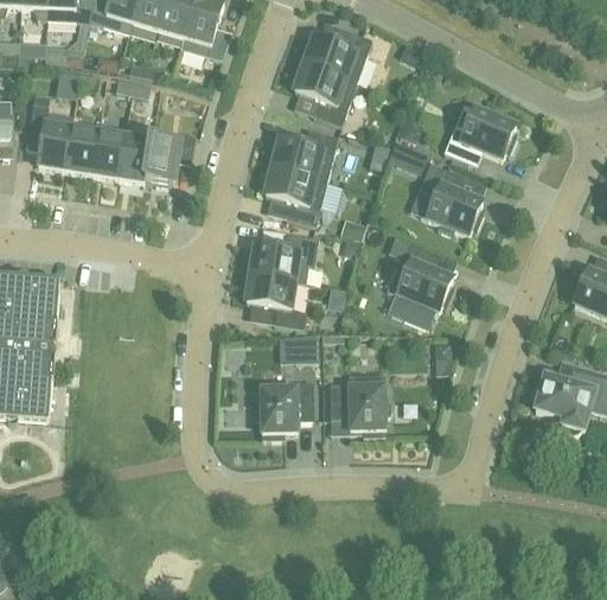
[(0,0),(0,17),(5,18),(8,7),(21,7),(21,0),(0,0)]
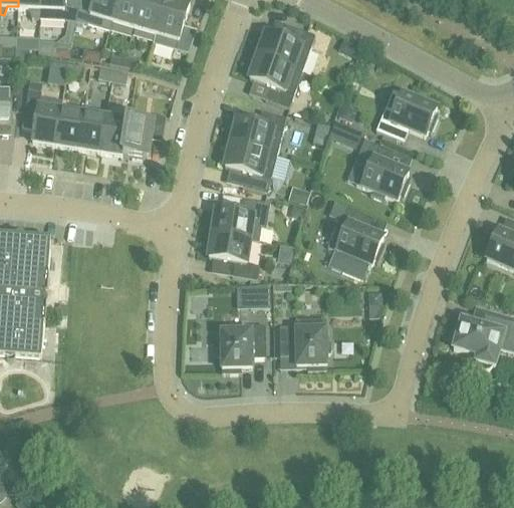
[(18,0),(18,6),(29,7),(31,16),(40,17),(41,0),(18,0)]
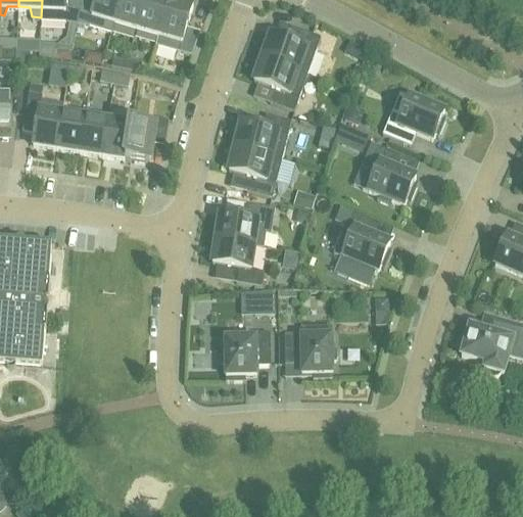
[(42,0),(41,17),(65,18),(77,20),(80,0),(42,0)]
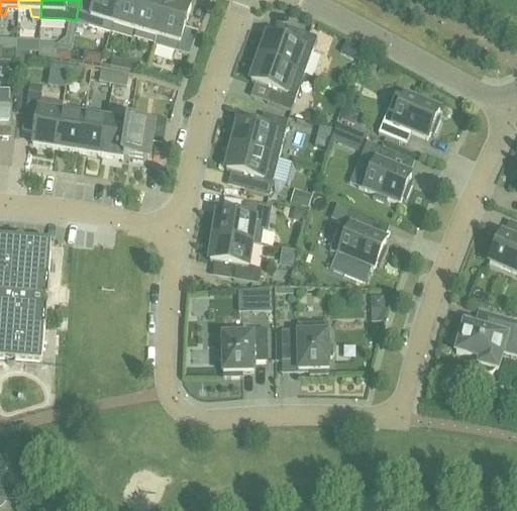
[(79,0),(76,20),(87,22),(111,29),(114,20),(113,19),(118,0),(79,0)]
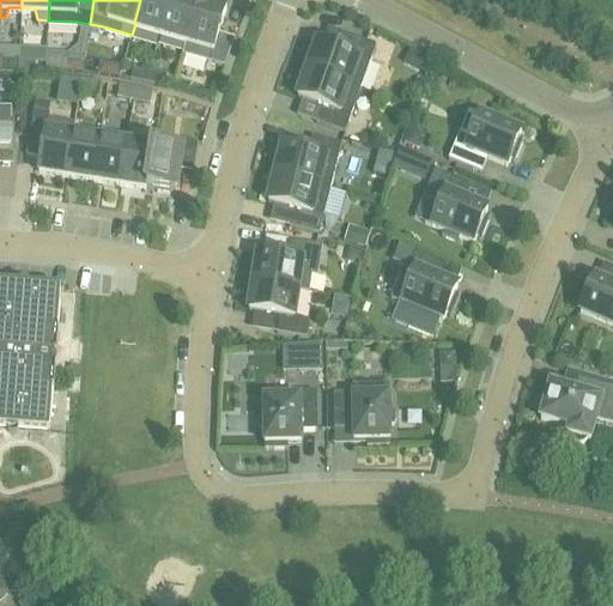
[(140,0),(134,23),(135,24),(161,31),(169,0),(140,0)]
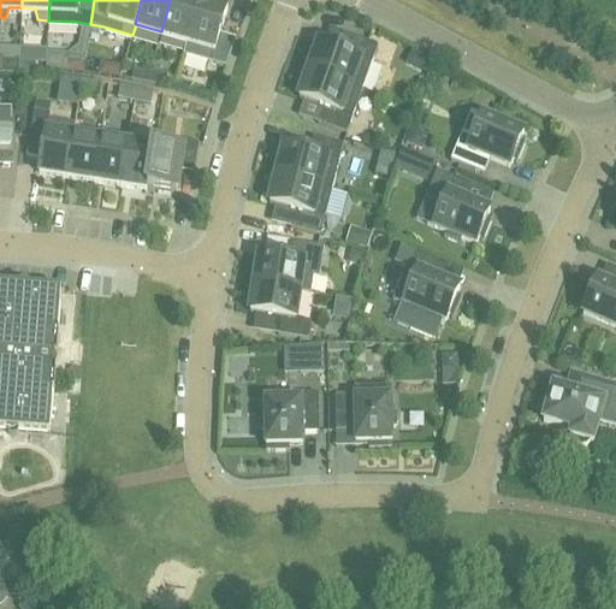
[(170,0),(161,31),(187,39),(199,0),(170,0)]
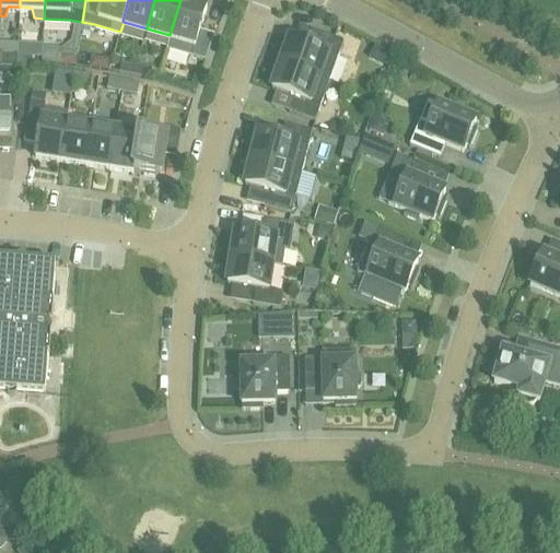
[(170,35),(166,45),(206,57),(214,30),(200,26),(207,2),(201,0),(181,0),(170,35)]
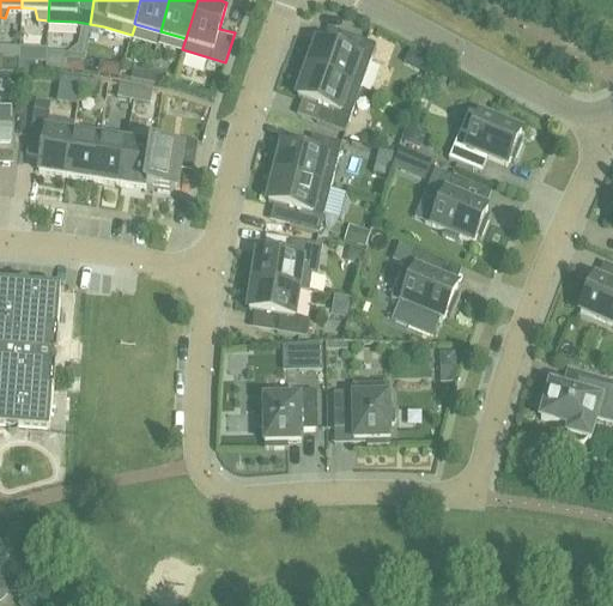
[(317,37),(308,65),(360,84),(376,40),(347,30),(343,46),(317,37)]
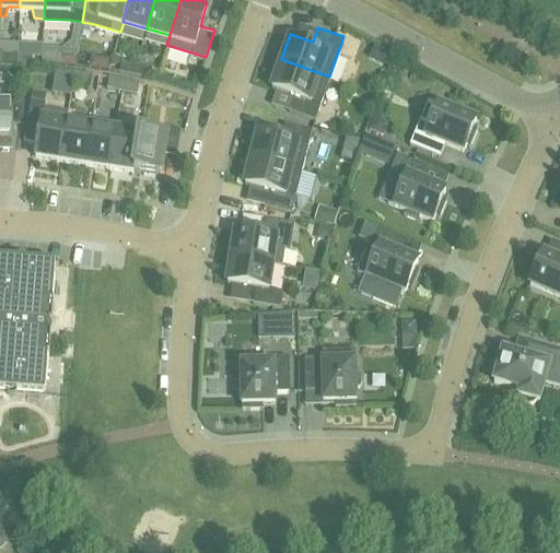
[(0,60),(16,62),(18,50),(18,40),(10,40),(10,50),(2,50),(2,46),(0,45),(0,60)]
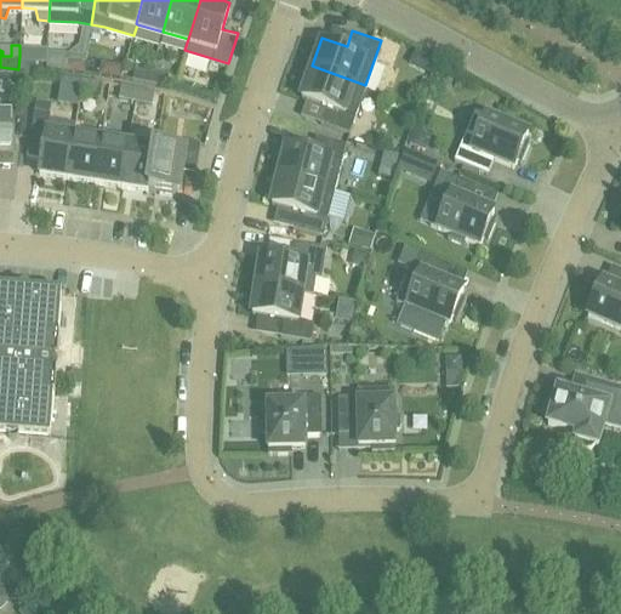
[(86,55),(67,52),(66,66),(85,68),(86,55)]
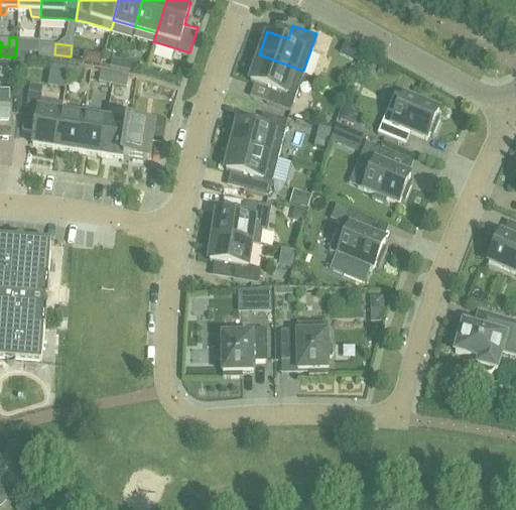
[(16,46),(15,57),(29,58),(30,47),(16,46)]
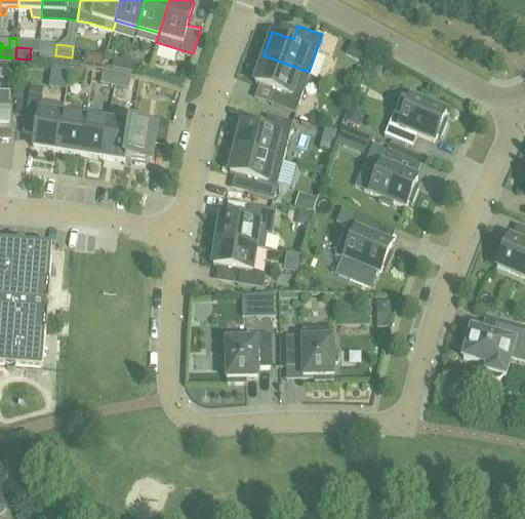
[(126,67),(128,56),(114,53),(112,64),(126,67)]
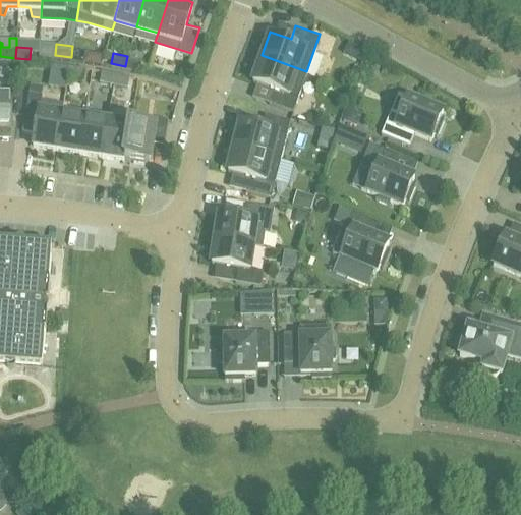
[(306,71),(262,55),(253,78),(274,87),(269,100),(293,108),(306,71)]
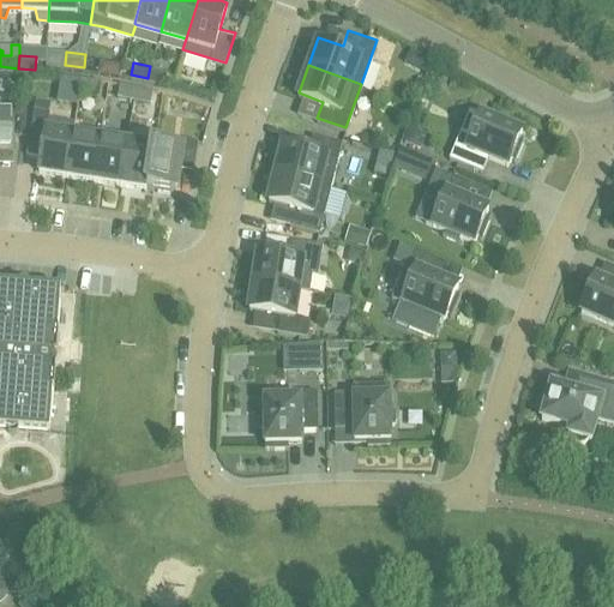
[(167,68),(150,66),(148,78),(164,82),(167,68)]
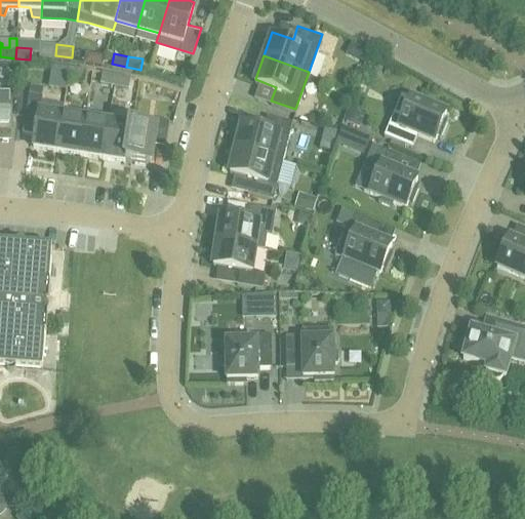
[(84,66),(70,64),(69,75),(83,76),(84,66)]
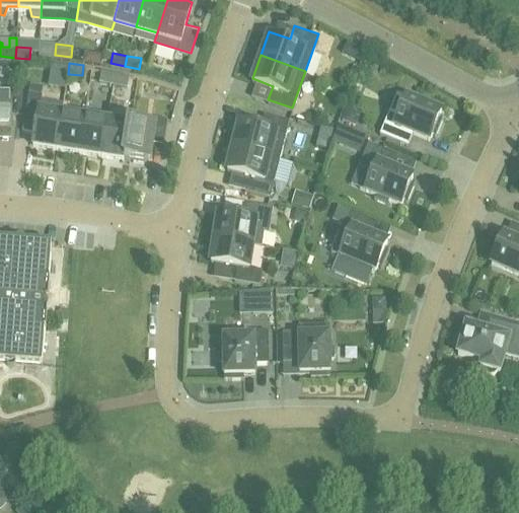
[(114,80),(116,70),(101,68),(99,78),(114,80)]
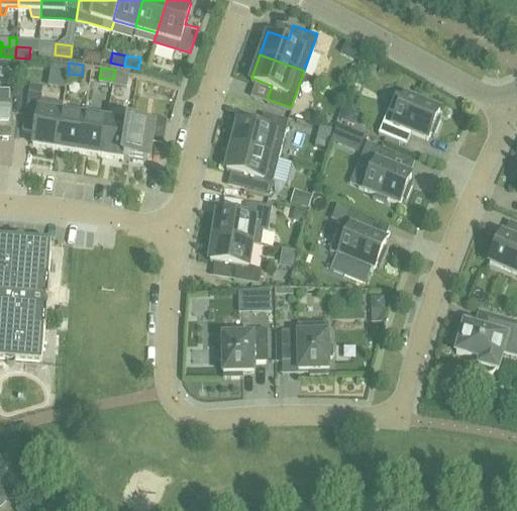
[(115,70),(113,80),(127,83),(129,73),(115,70)]
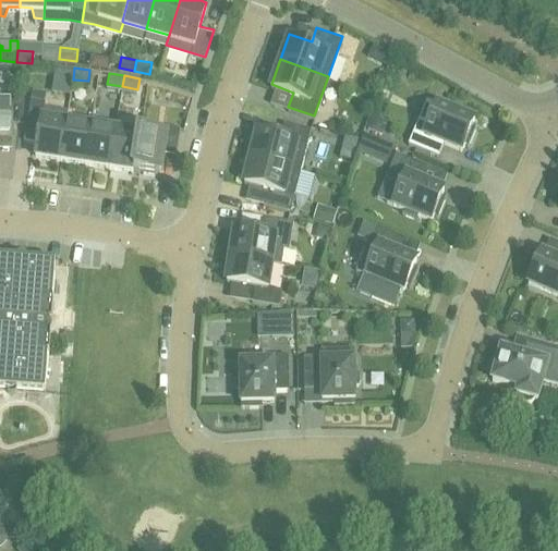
[(0,133),(8,134),(12,134),(13,127),(13,95),(9,95),(0,94),(0,133)]
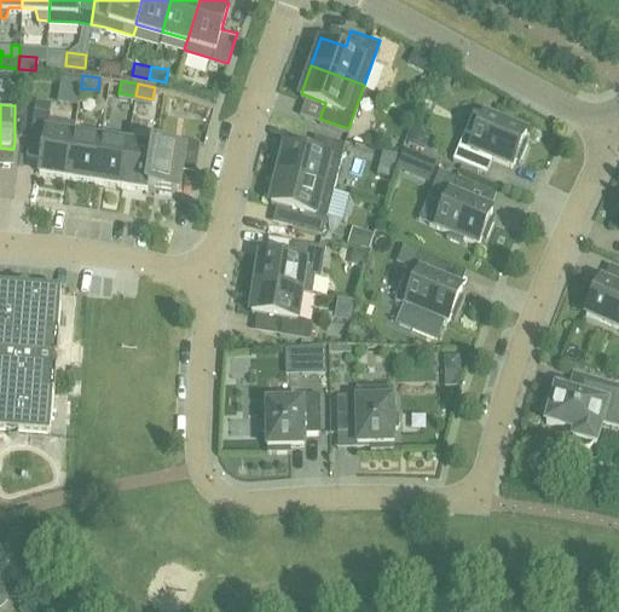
[(27,153),(41,155),(39,169),(68,173),(74,131),(73,131),(74,125),(75,119),(50,115),(50,109),(34,107),(30,134),(29,143),(27,153)]
